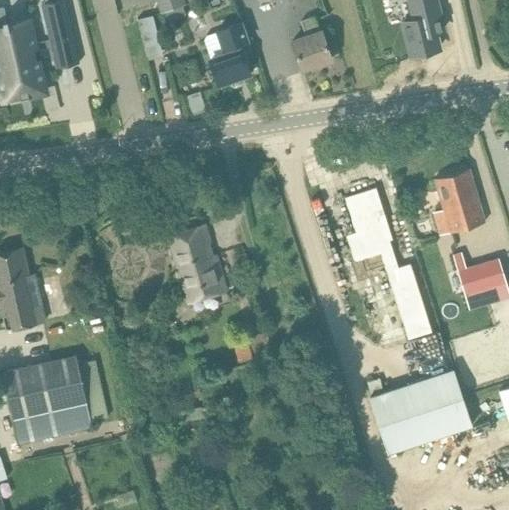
[(185,6),(188,5),(186,0),(154,0),(156,3),(160,2),(163,13),(167,12),(170,23),(189,17),(185,6)]
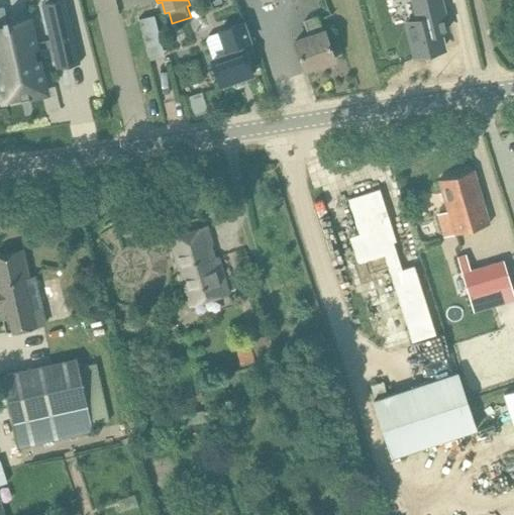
[(418,0),(421,11),(410,14),(418,49),(453,41),(449,27),(455,25),(449,0),(418,0)]
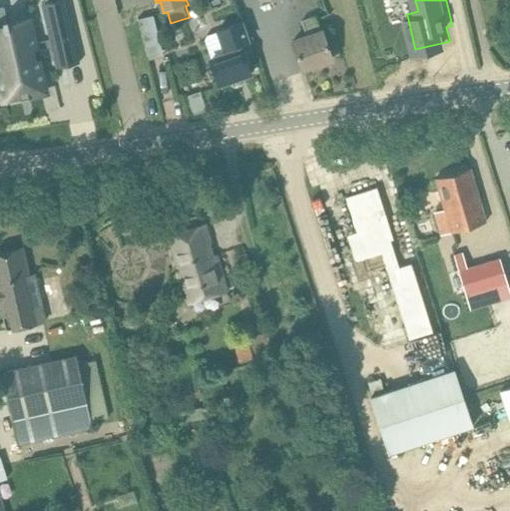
[(70,12),(47,17),(58,63),(79,59),(80,58),(74,32),(70,12)]
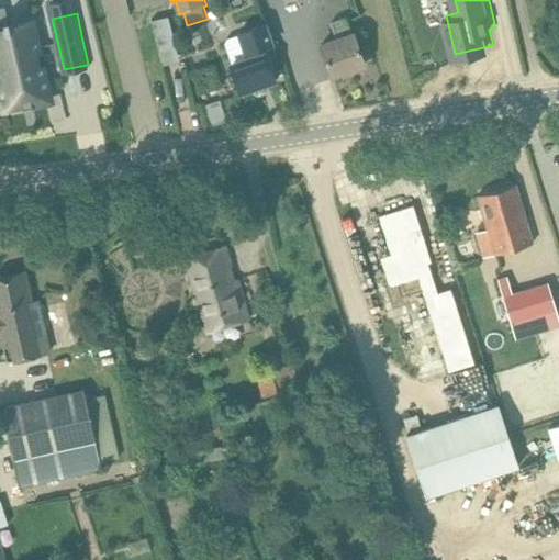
[(367,66),(359,45),(349,17),(332,23),(339,44),(324,49),(334,78),(367,66)]
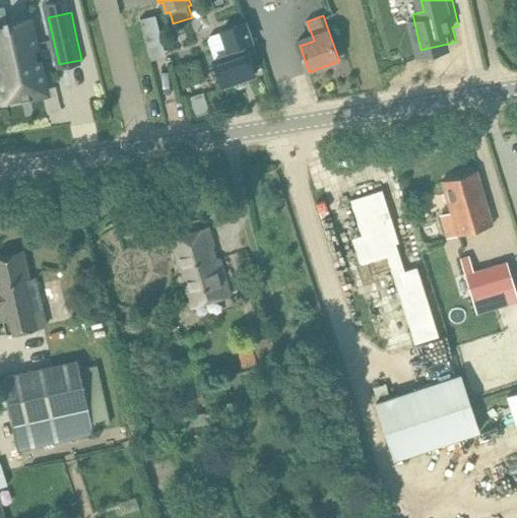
[(150,18),(142,20),(149,47),(165,43),(157,16),(150,18)]
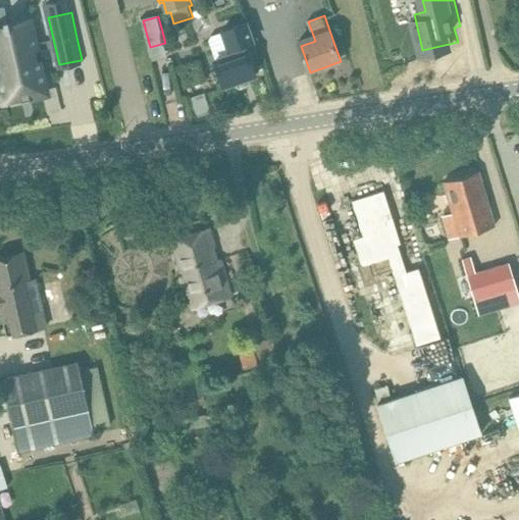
[(6,26),(0,27),(0,78),(4,95),(6,105),(23,101),(23,104),(24,104),(24,101),(31,100),(32,102),(33,102),(32,100),(45,97),(49,96),(42,63),(38,64),(35,52),(39,51),(32,20),(10,26),(9,20),(5,21),(6,26)]
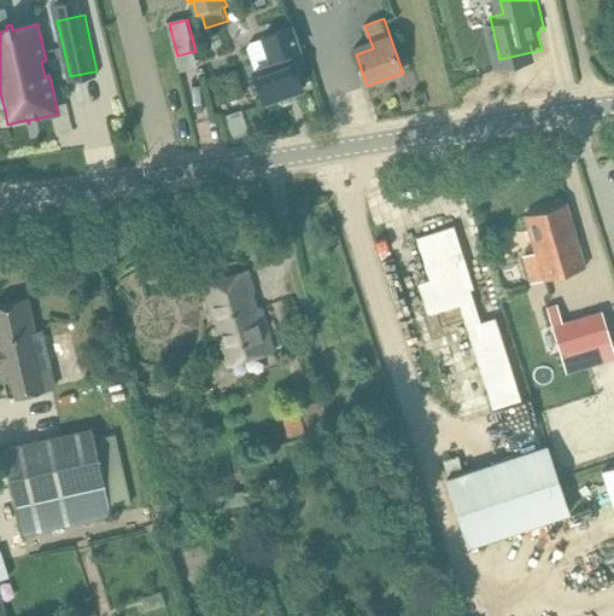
[(286,91),(303,86),(296,67),(292,56),(302,52),(293,29),(251,44),(247,51),(256,73),(267,103),(287,96),(286,91)]
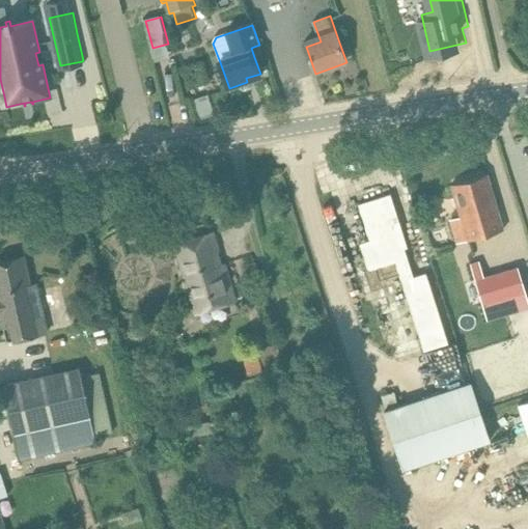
[(460,245),(485,238),(505,231),(490,176),(453,187),(463,219),(452,222),(460,245)]
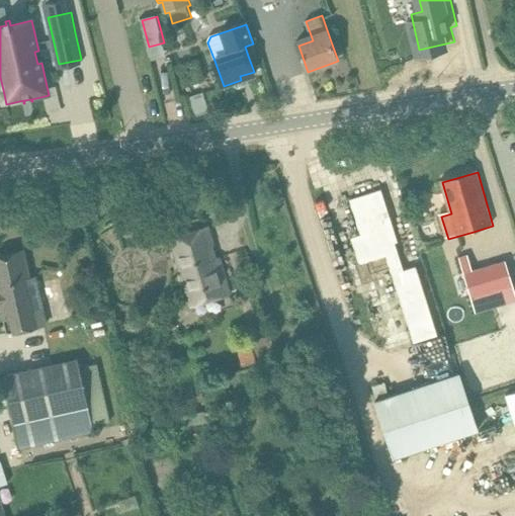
[(400,253),(382,199),(349,209),(366,264),(383,258),(410,343),(436,335),(418,275),(405,279),(397,254),(400,253)]
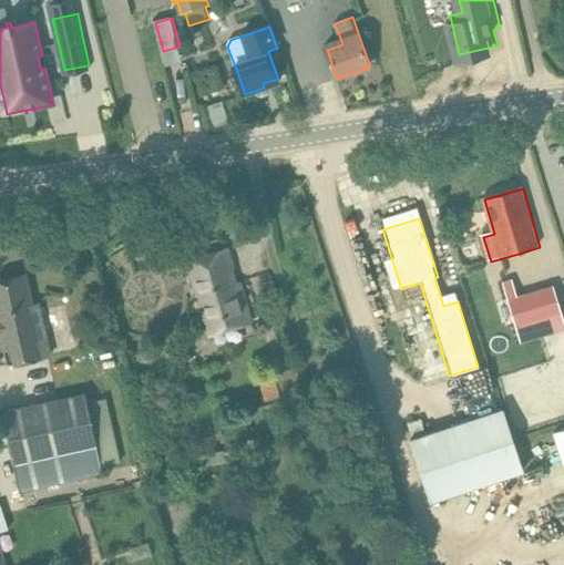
[(255,324),(249,306),(243,285),(237,283),(234,271),(236,269),(229,249),(188,263),(195,284),(212,337),(255,324)]
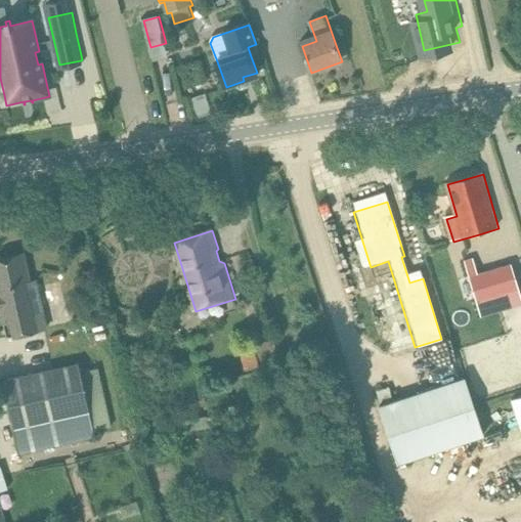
[(48,331),(42,302),(38,283),(31,284),(25,255),(0,260),(0,302),(8,340),(48,331)]
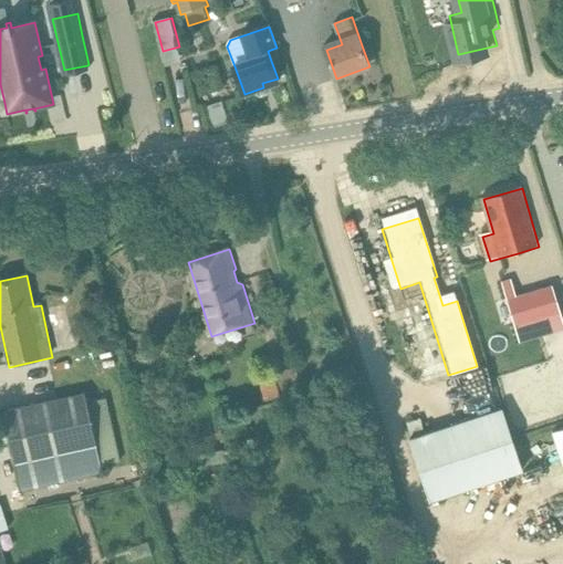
[(562,313),(553,286),(509,300),(518,331),(530,327),(532,334),(559,326),(556,320),(562,317),(562,313)]
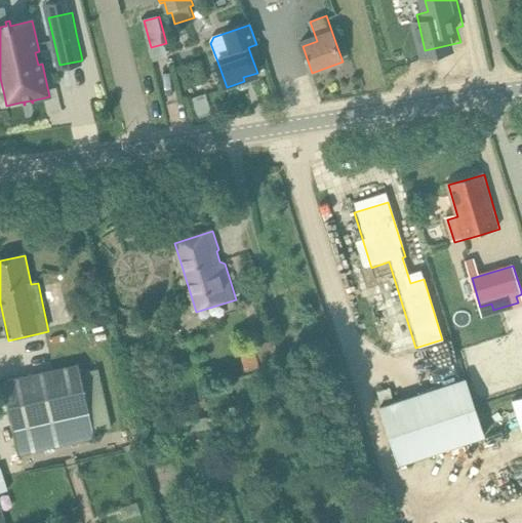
[(275,342),(240,351),(246,373),(262,369),(263,370),(282,364),(275,342)]
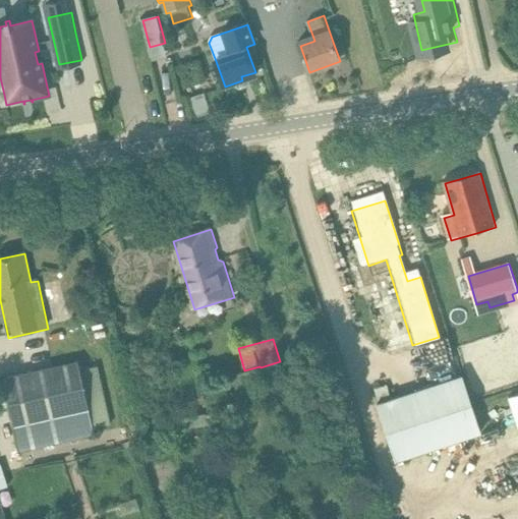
[(456,372),(453,361),(429,369),(433,381),(456,372)]
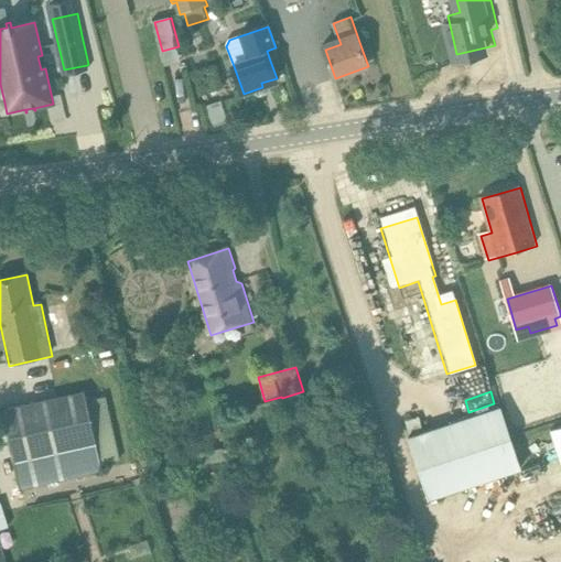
[(22,490),(105,472),(87,393),(4,411),(22,490)]
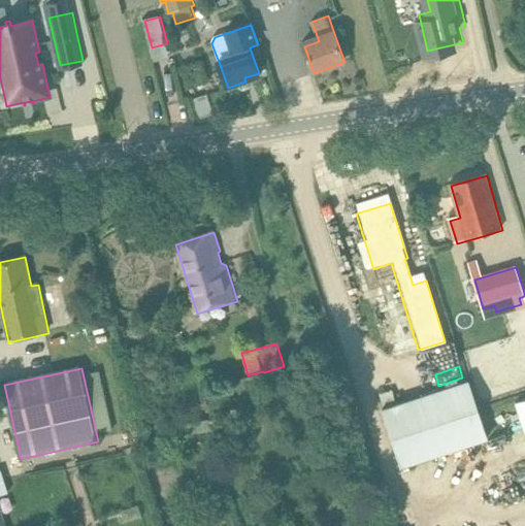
[(403,468),(488,440),(468,382),(385,409),(403,468)]
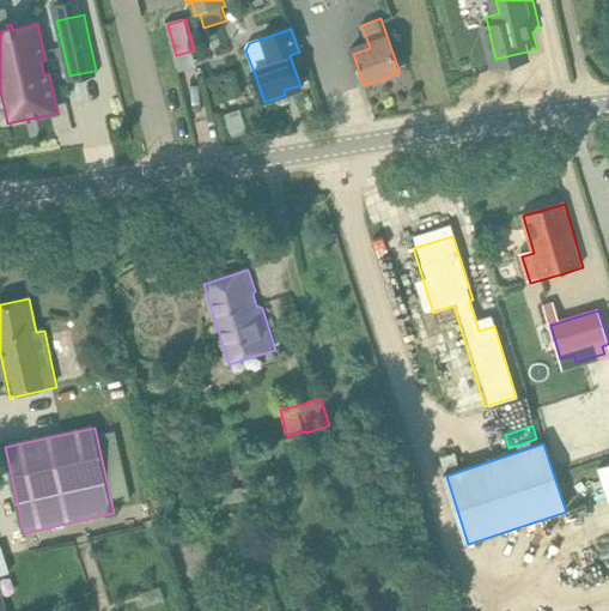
[(2,549),(0,549),(0,578),(11,575),(2,549)]
